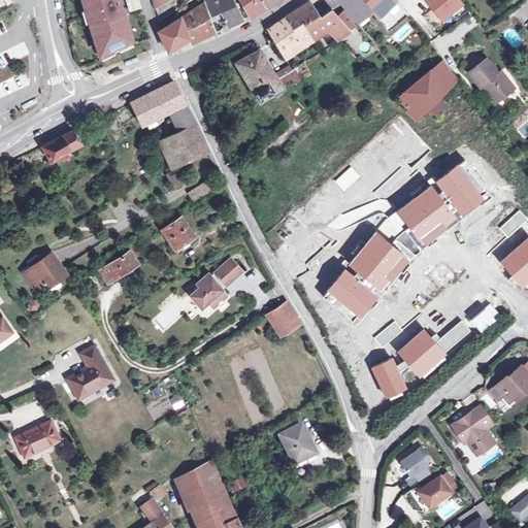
[(120,0),(84,0),(100,55),(112,48),(118,46),(131,40),(120,0)]
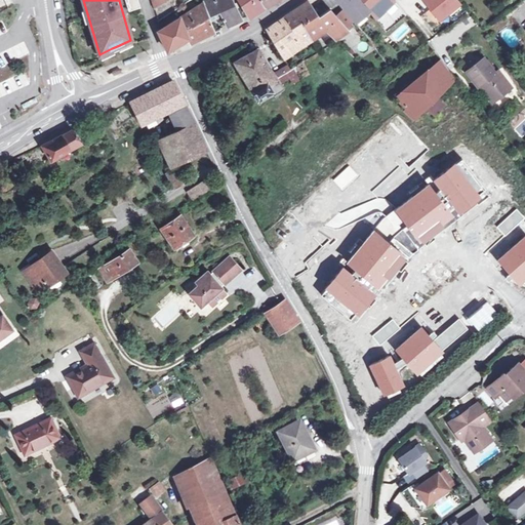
[(138,0),(125,0),(129,11),(140,8),(138,0)]
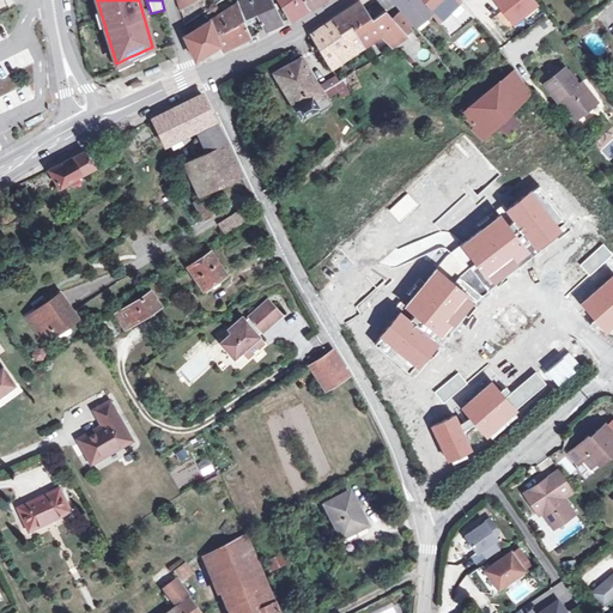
[(242,17),(256,11),(250,0),(237,0),(236,1),(237,2),(242,17)]
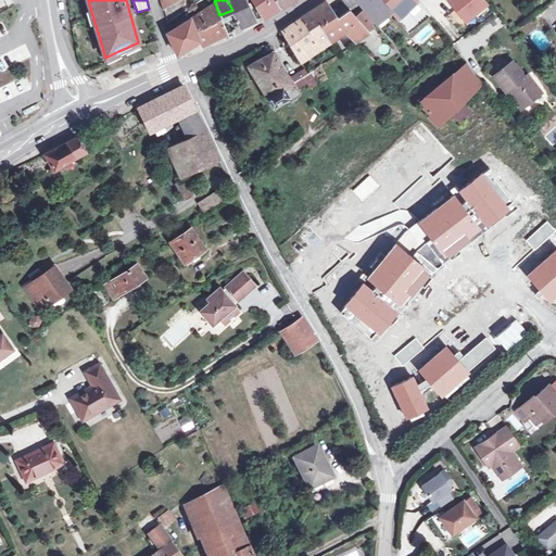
[(245,0),(227,0),(232,10),(240,27),(256,20),(245,0)]
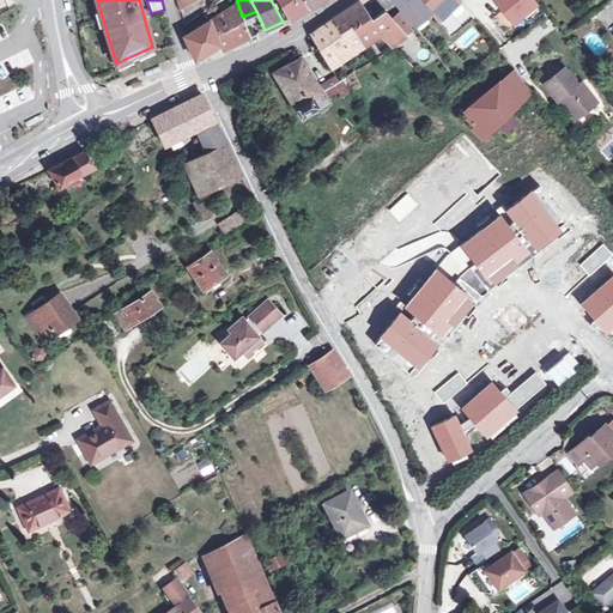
[(278,0),(291,20),(310,8),(304,0),(278,0)]
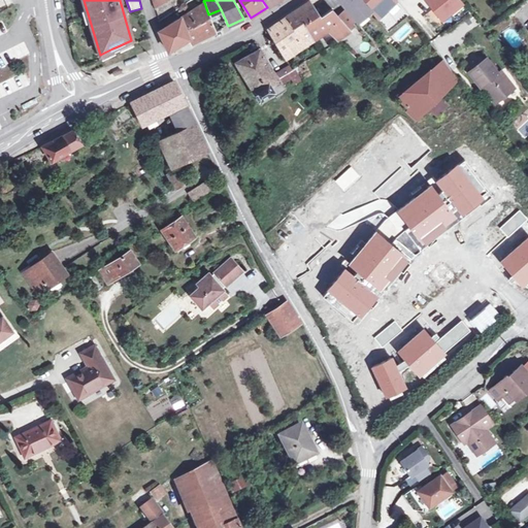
[(310,0),(286,17),(292,27),(301,21),(312,39),(321,33),(324,41),(333,36),(337,40),(350,30),(340,20),(331,9),(321,15),(310,0)]
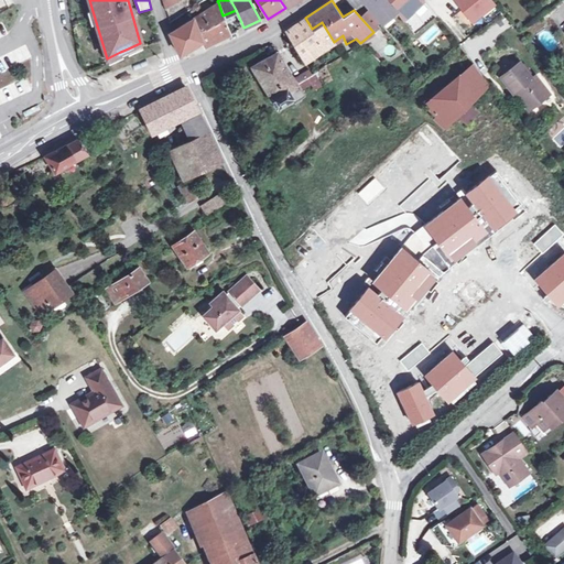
[(382,22),(390,14),(394,10),(403,18),(421,0),(361,0),(381,22),(382,22)]
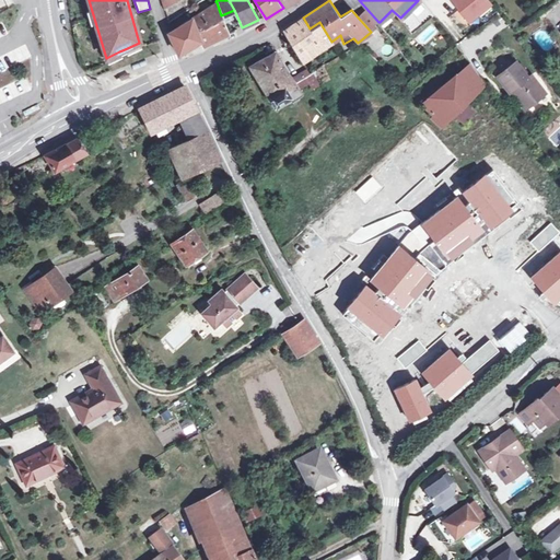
[(450,0),(469,24),(493,4),(489,0),(450,0)]
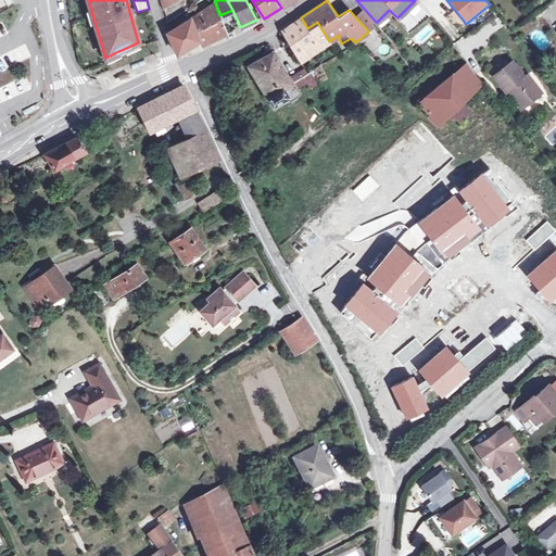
[(215,2),(190,19),(199,40),(201,47),(228,34),(219,15),(215,2)]
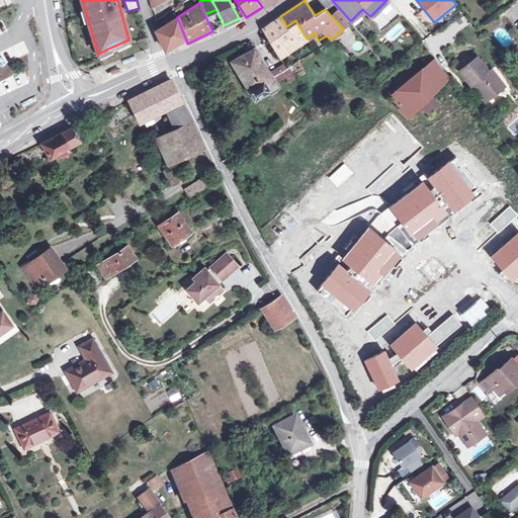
[(358,13),(351,20),(354,24),(362,17),(358,13)]
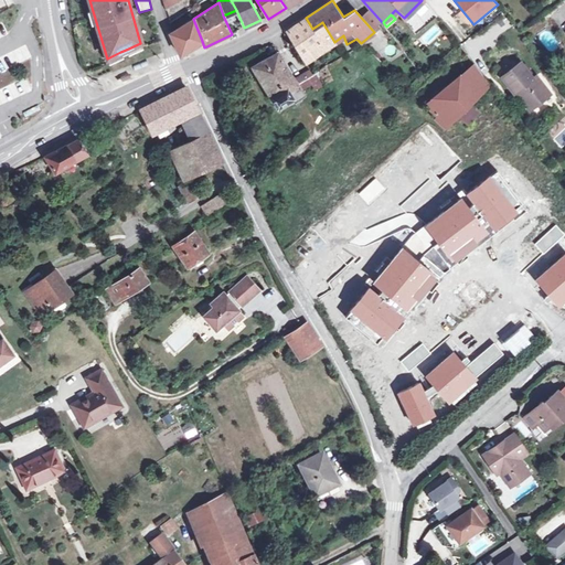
[(312,29),(306,18),(300,21),(286,30),(294,45),(301,40),(306,48),(312,56),(334,42),(322,22),(312,29)]
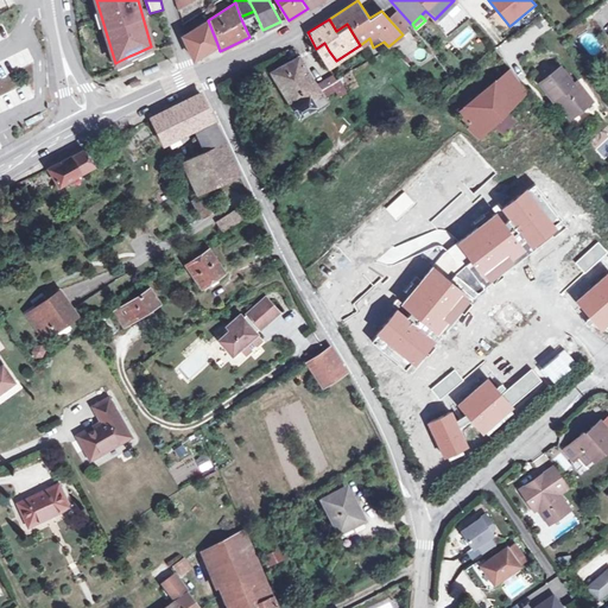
[(217,44),(208,20),(184,35),(183,36),(194,58),(195,57),(217,44)]
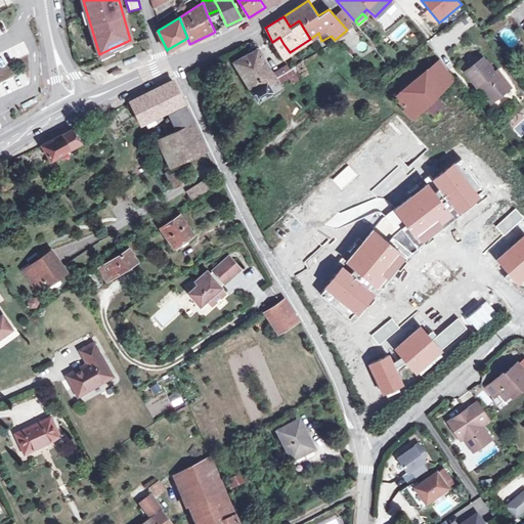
[(279,37),(272,42),(276,47),(284,44),(279,37)]
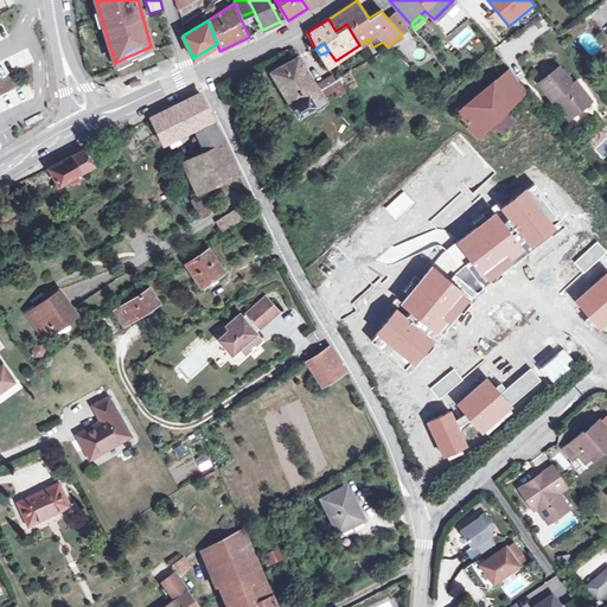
[(151,46),(135,53),(138,59),(153,52),(151,46)]
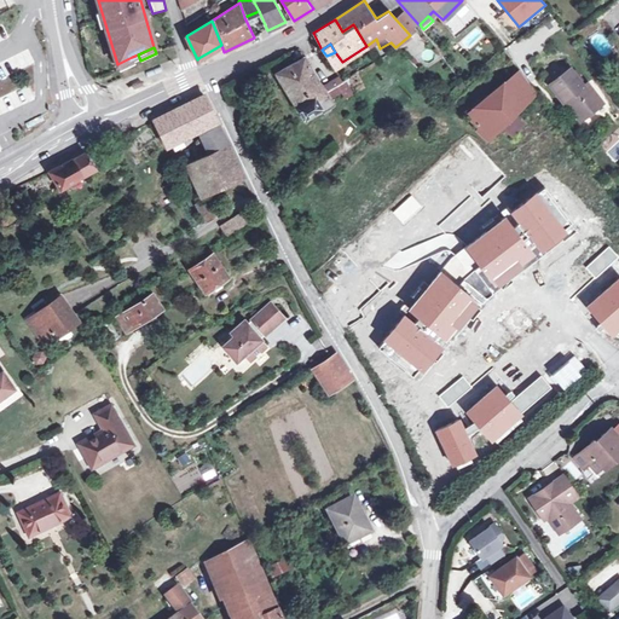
[(132,57),(117,64),(119,70),(133,63),(132,57)]
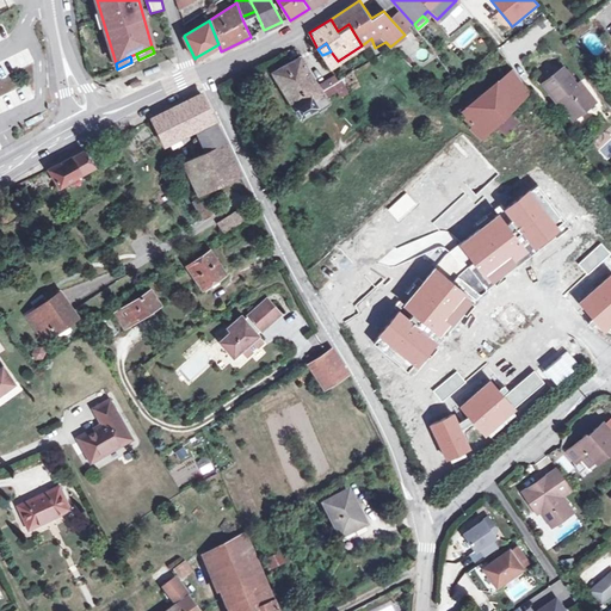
[(350,91),(344,76),(343,75),(320,90),(298,57),(272,71),(301,115),(318,105),(319,109),(329,102),(326,94),(337,88),(340,97),(350,91)]
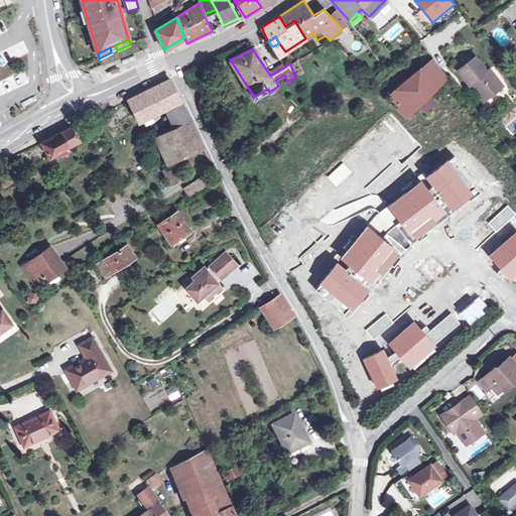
[(391,87),(395,92),(421,71),(434,88),(447,77),(431,55),(421,67),(419,63),(391,87)]
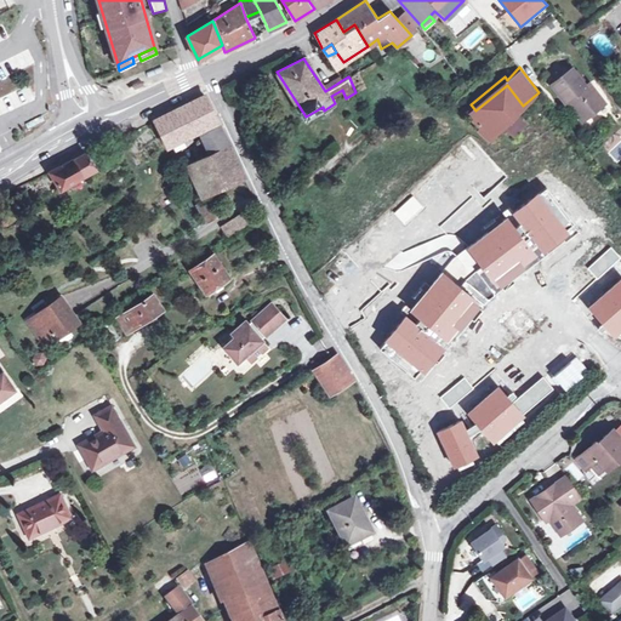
[(552,84),(565,102),(570,98),(585,118),(604,102),(590,83),(586,86),(571,68),(552,84)]
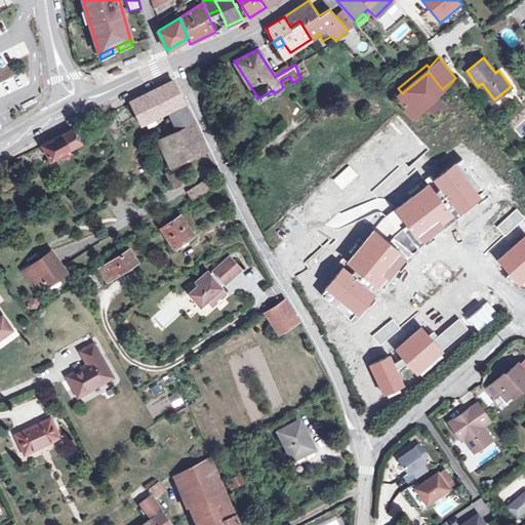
[(304,61),(295,66),(300,78),(310,73),(304,61)]
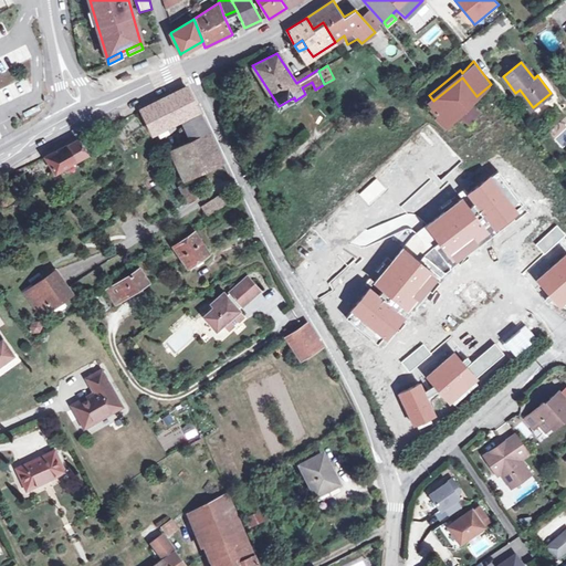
[(462,77),(433,101),(429,105),(438,115),(437,117),(446,126),(458,113),(468,123),(480,111),(471,102),(477,96),(462,77)]
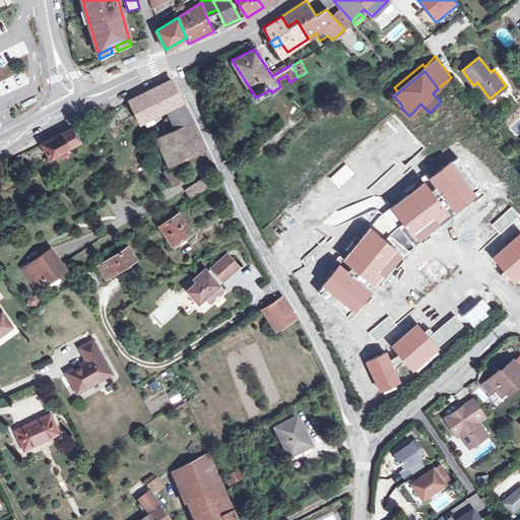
[(129,101),(139,122),(155,114),(158,106),(180,96),(172,79),(129,101)]
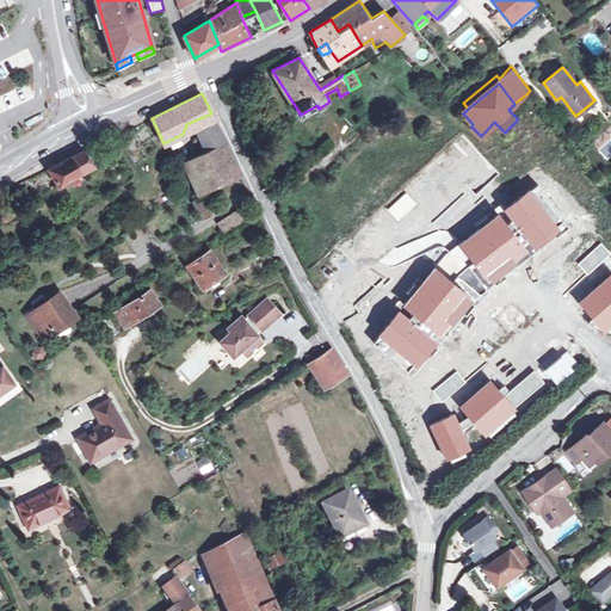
[(561,97),(556,100),(571,119),(575,116),(561,97)]
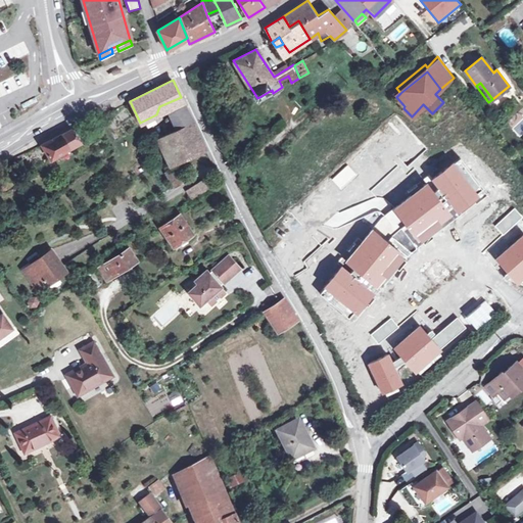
[(169,112),(174,126),(176,129),(170,132),(157,138),(165,157),(169,163),(204,147),(191,123),(185,105),(169,112)]
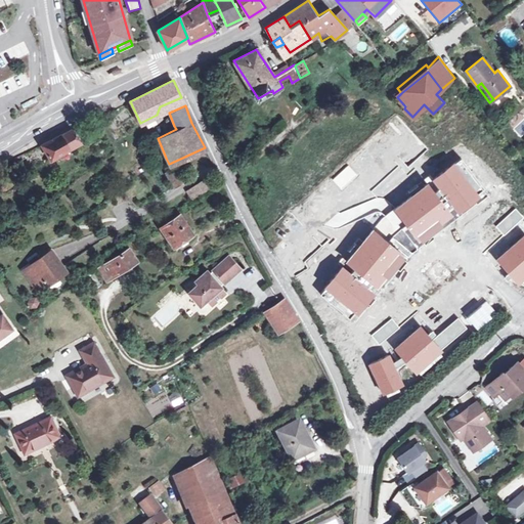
[(509,126),(523,136),(523,134),(523,108),(509,126)]
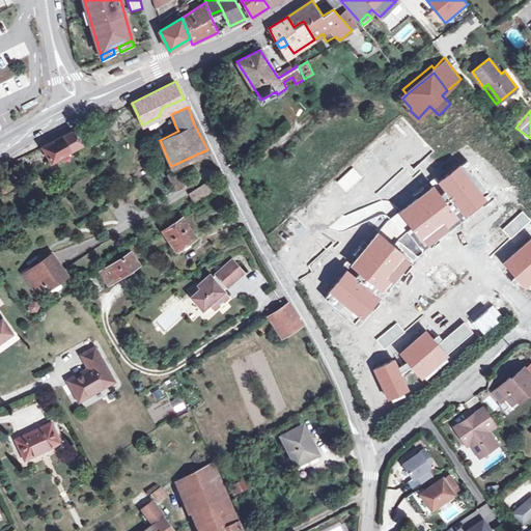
[(72,149),(82,143),(74,131),(42,146),(52,162),(72,149)]
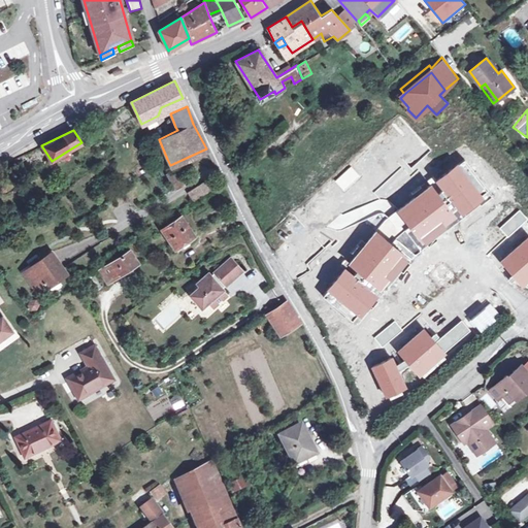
[(81,142),(71,149),(73,153),(87,145),(84,141),(81,142)]
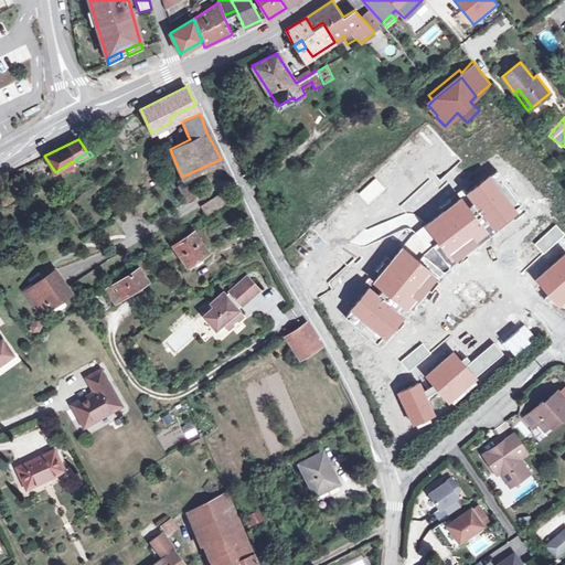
[(13,171),(16,176),(24,172),(21,167),(13,171)]
